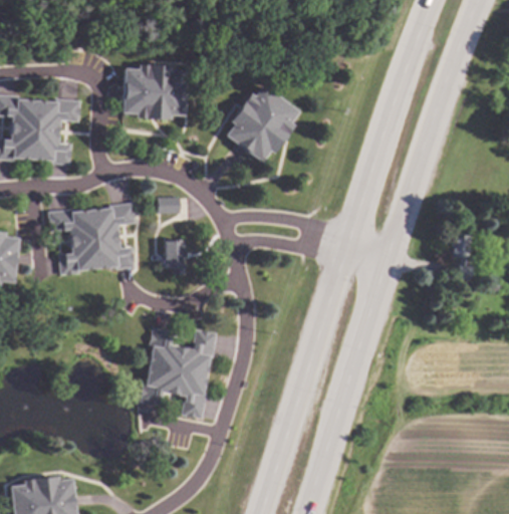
[(174,66),(174,70),(188,70),(186,116),(172,115),(172,119),(138,118),(138,114),(124,114),(123,114),(123,112),(124,96),(124,86),(125,68),(140,69),(140,65),(174,66)]
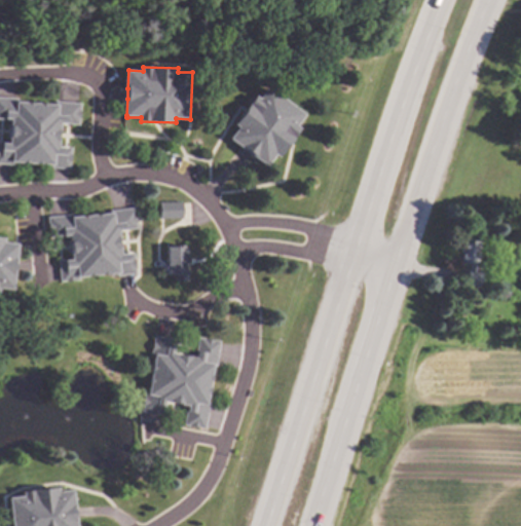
[(309,112),(300,125),(303,128),(283,157),(277,154),(269,165),(254,155),(247,150),(232,140),(240,126),(237,124),(258,95),(262,97),(270,84),(309,112)]
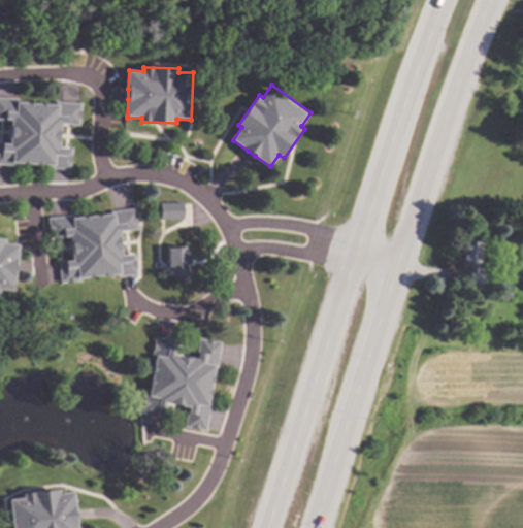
[(0,98),(0,120),(13,121),(12,144),(0,143),(0,164),(18,165),(18,163),(54,165),(54,167),(73,169),(74,149),(61,147),(63,124),(83,125),(84,103),(58,102),(58,104),(20,102),(20,99),(0,98)]
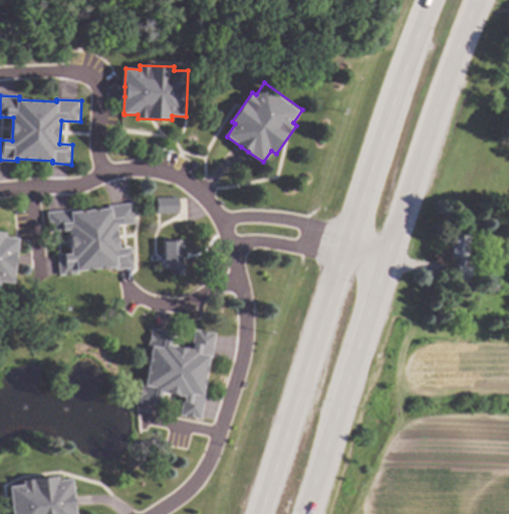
[(159,198),(159,213),(180,213),(180,198),(159,198)]
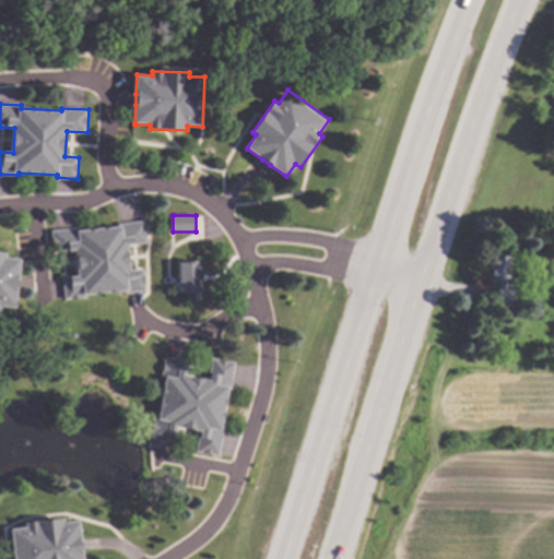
[(55,230),(57,253),(77,251),(79,276),(66,277),(68,299),(87,297),(87,295),(126,290),(126,293),(146,290),(144,270),(130,271),(128,246),(149,244),(146,221),(119,224),(120,226),(80,230),(79,227),(55,230)]
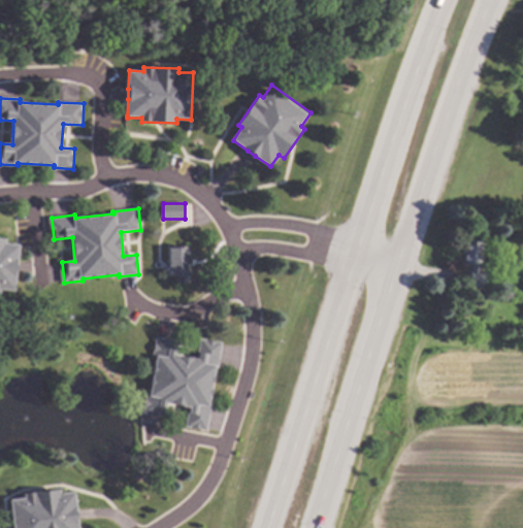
[(0,237),(6,238),(6,243),(20,244),(19,263),(19,271),(17,292),(0,290),(0,237)]
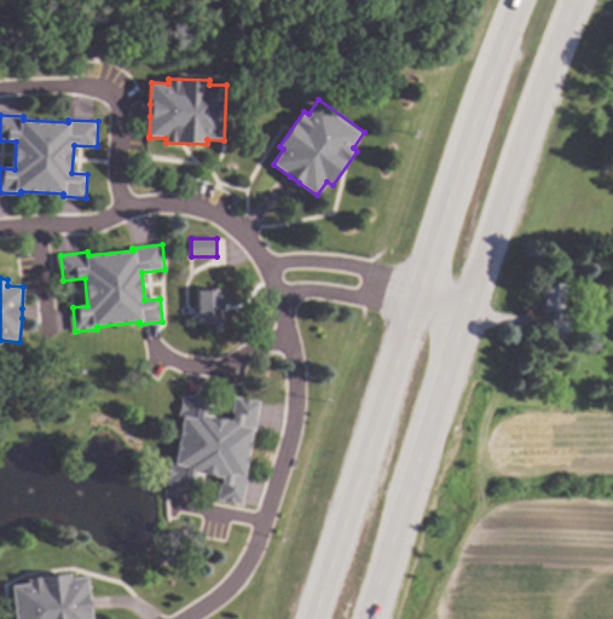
[(568,285),(565,308),(574,310),(570,340),(553,337),(553,335),(555,320),(556,312),(543,310),(548,283),(568,285)]
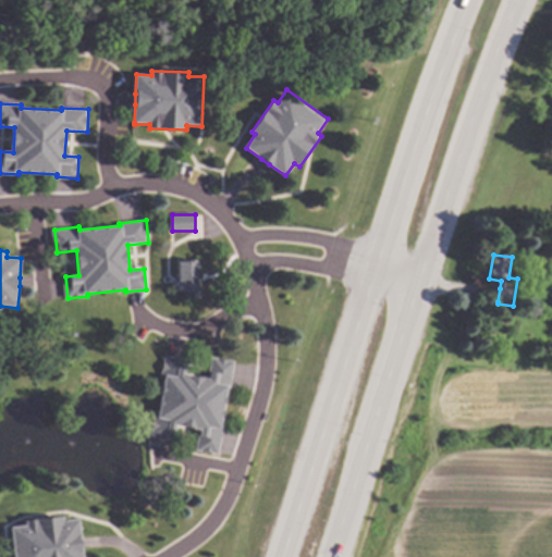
[(201,297),(188,298),(188,289),(180,289),(179,261),(200,260),(201,297)]
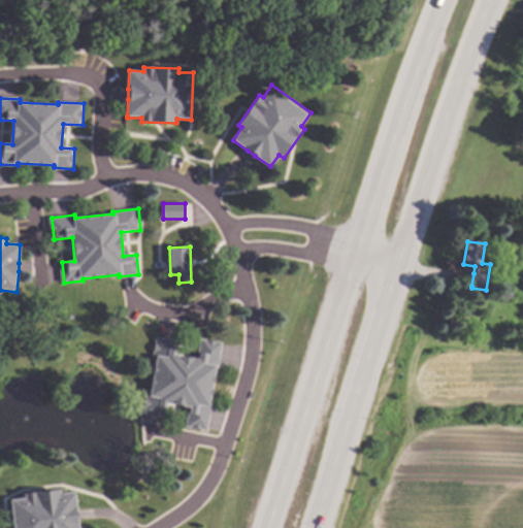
[(516,291),(515,293),(520,294),(519,299),(514,298),(514,300),(503,299),(504,290),(516,291)]
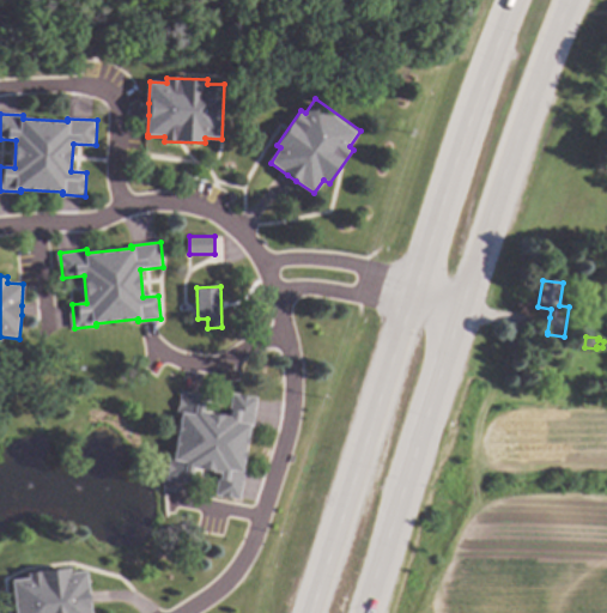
[(260,396),(235,394),(232,414),(205,411),(207,396),(182,393),(180,416),(182,416),(177,457),(174,457),(171,479),(194,483),(196,467),(224,471),(222,495),(246,497),(250,468),(247,467),(253,424),(256,424),(260,396)]
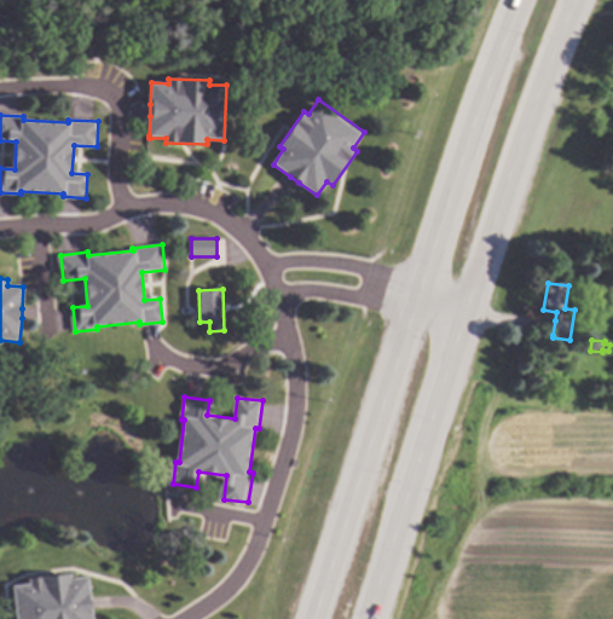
[(71,578),(88,577),(91,597),(92,609),(92,618),(16,618),(12,585),(30,583),(29,577),(70,573),(71,578)]
